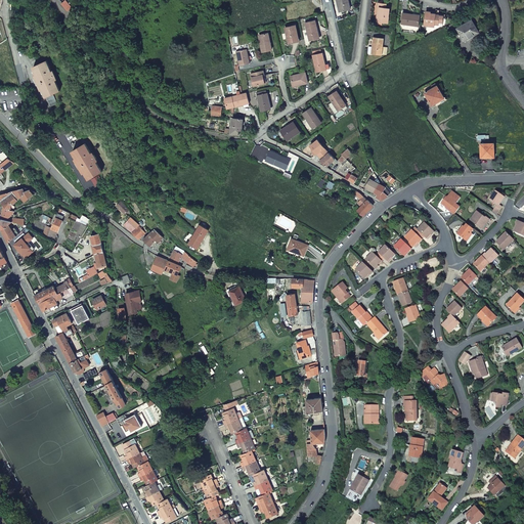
[(70,5),(63,0),(61,0),(59,2),(66,9),(70,5)]
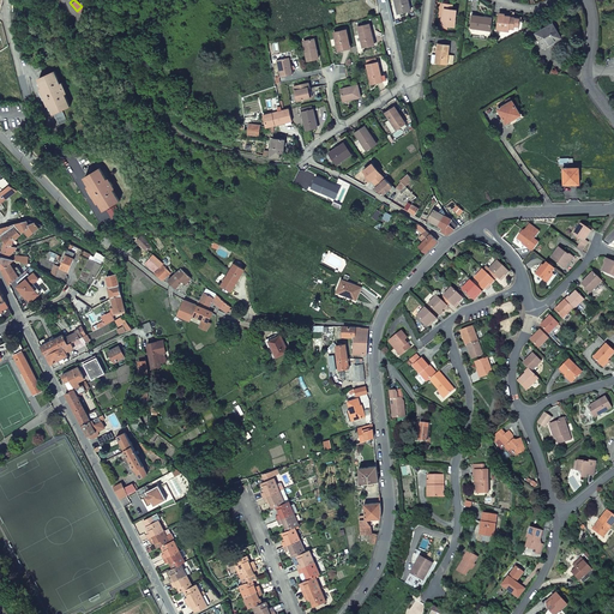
[(410,11),(407,0),(393,0),(395,4),(397,4),(399,13),(410,11)]
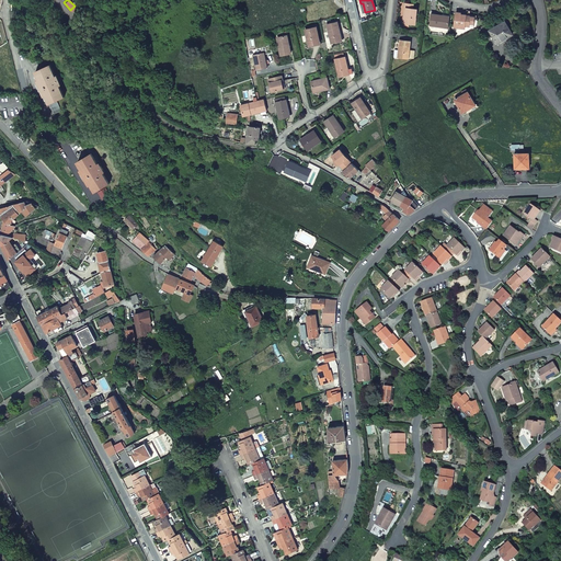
[(405,9),(404,24),(414,25),(416,10),(412,9),(413,4),(405,3),(404,9),(405,9)]
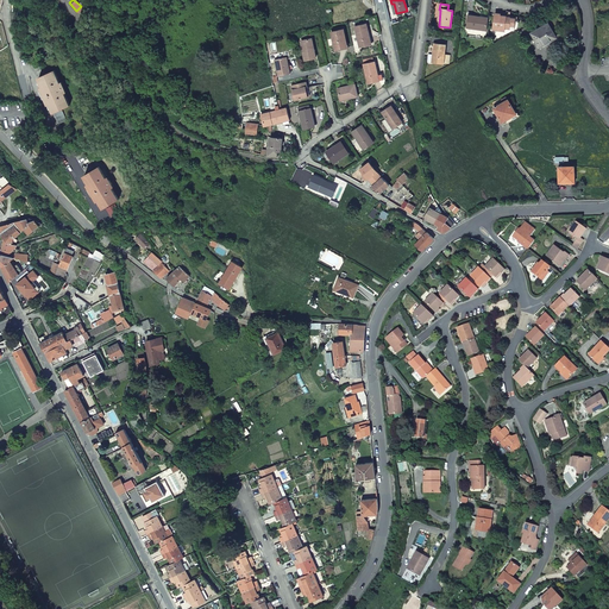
[(506,16),(498,14),(498,13),(494,12),(493,29),(503,30),(504,27),(508,27),(509,24),(514,24),(514,18),(506,17),(506,16)]
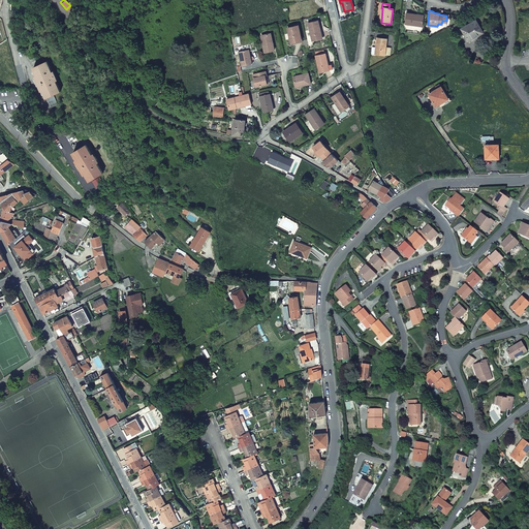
[(405,24),(422,26),(423,23),(423,16),(416,16),(416,13),(406,12),(405,24)]
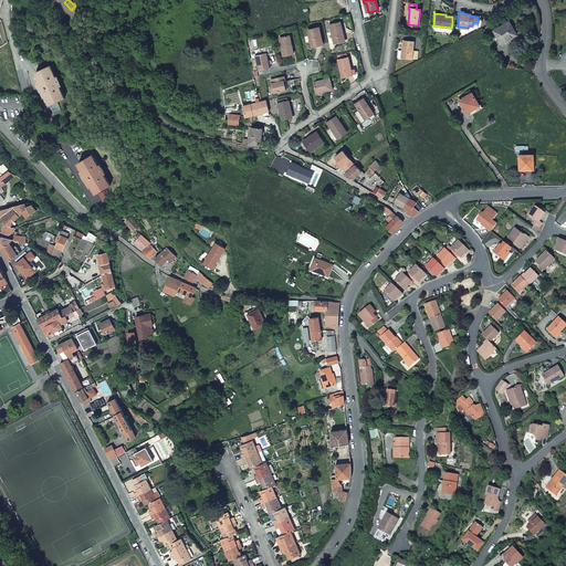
[(344,41),(339,22),(329,24),(333,44),(344,41)]
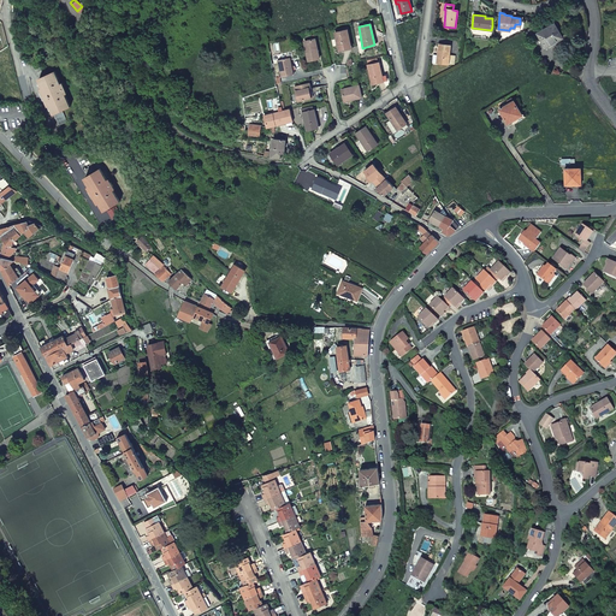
[(543,47),(560,39),(552,24),(535,34),(543,47)]
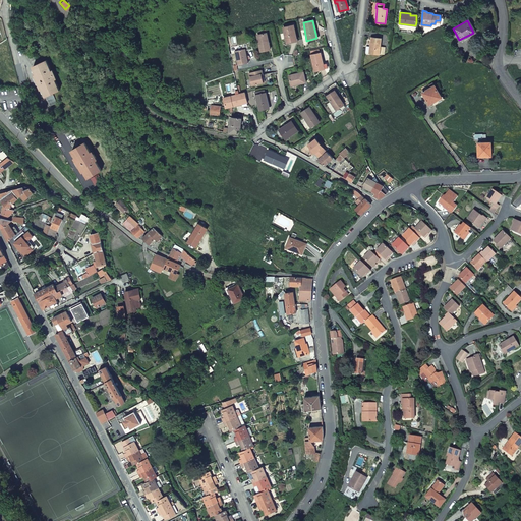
[(286,43),(295,41),(293,30),(294,30),(293,24),(282,27),(286,43)]
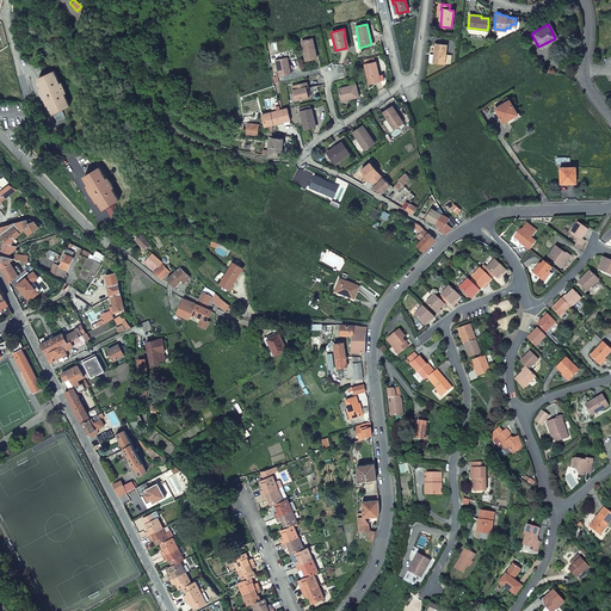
[(301,41),(304,60),(315,57),(312,38),(301,41)]
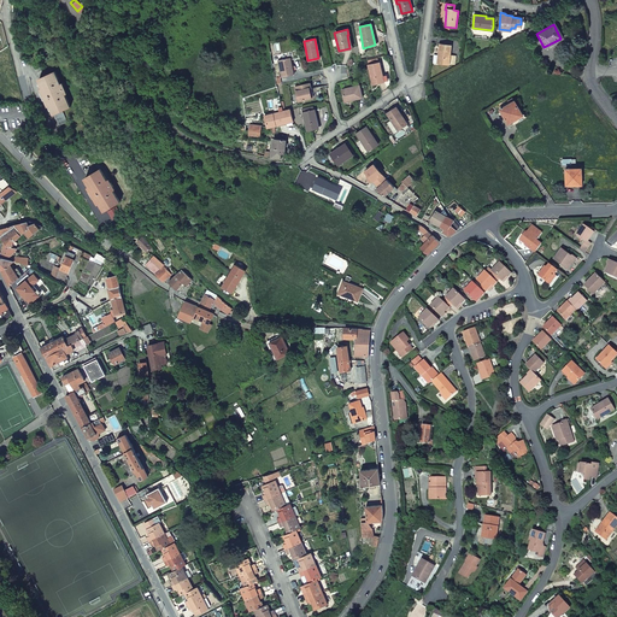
[(439,56),(438,64),(448,64),(454,64),(456,56),(450,56),(451,46),(440,45),(439,56)]
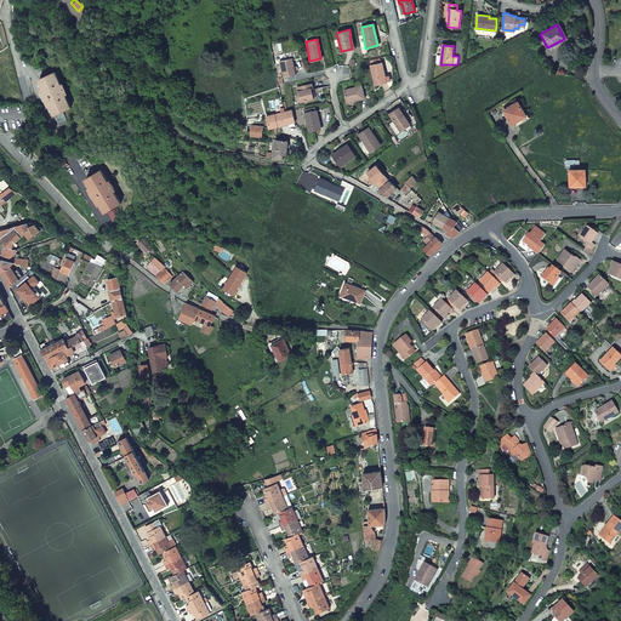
[(280,61),(284,78),(297,75),(292,57),(280,61)]
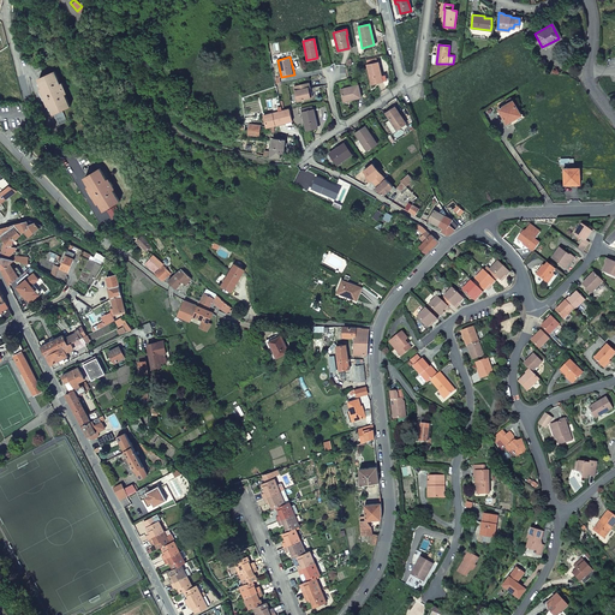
[(366,65),(371,84),(382,82),(377,63),(366,65)]
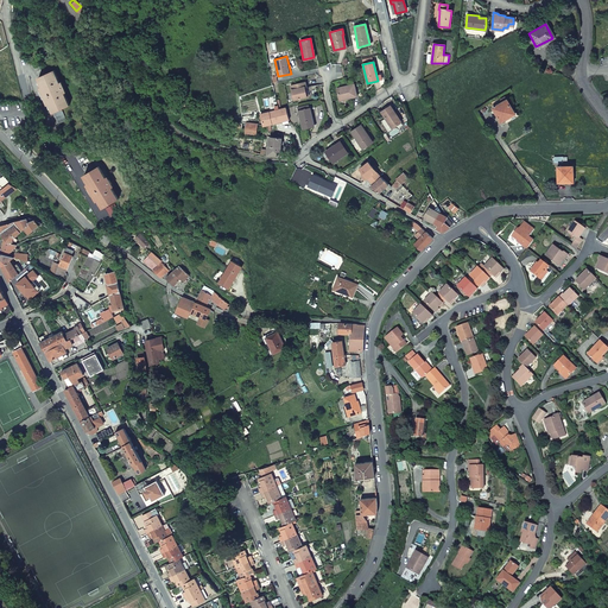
[(43,94),(46,103),(48,102),(57,122),(64,119),(59,108),(68,105),(62,93),(64,92),(59,81),(57,82),(52,70),(37,76),(40,84),(39,86),(43,94)]
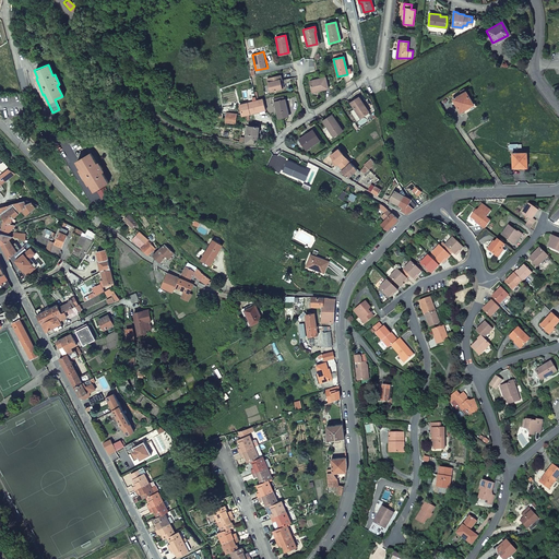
[(270,92),(283,90),(281,80),(282,80),(281,76),(268,79),(270,92)]
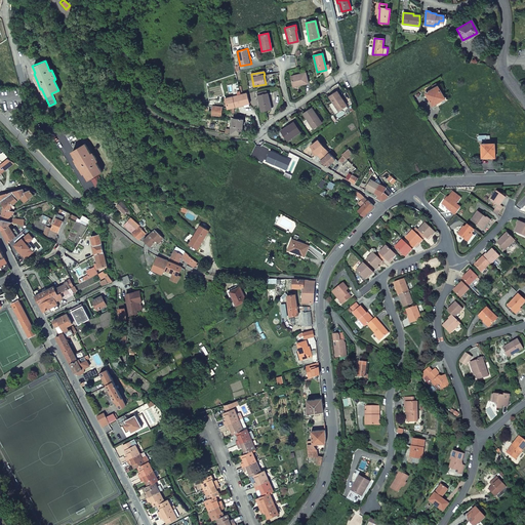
[(306,73),(290,76),(292,85),(301,83),(301,84),(308,83),(306,73)]
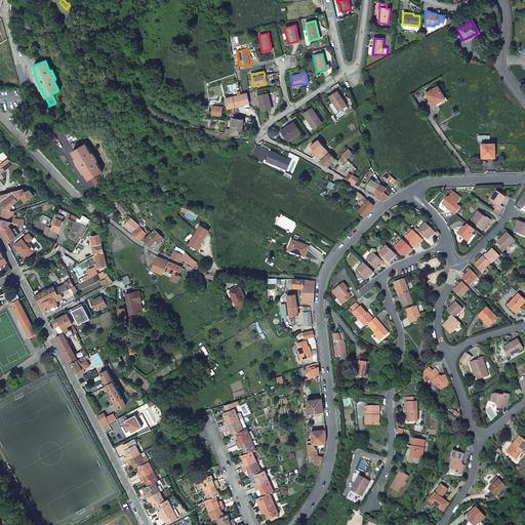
[(444,97),(437,85),(425,92),(433,105),(444,97)]
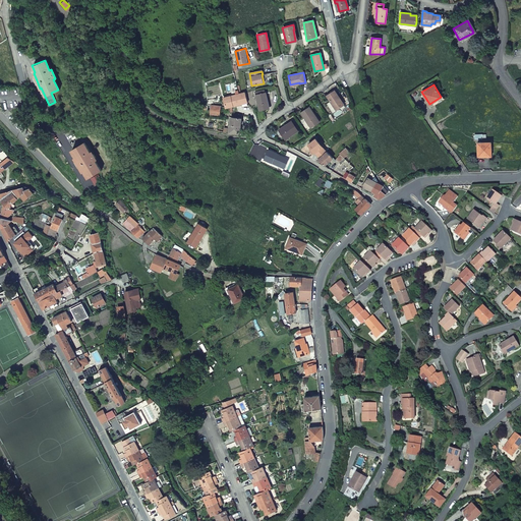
[(326,96),(335,110),(343,105),(334,91),(326,96)]
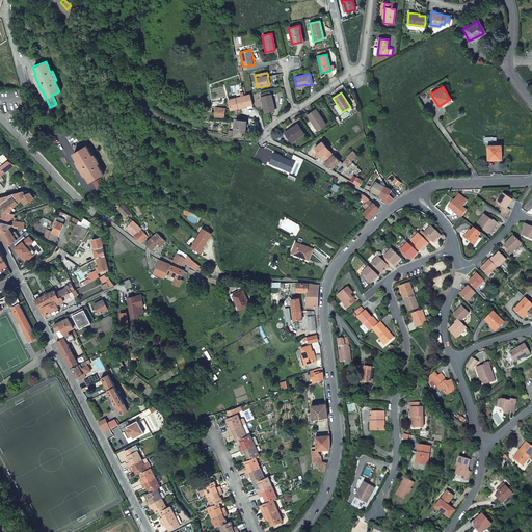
[(249,94),(228,100),(230,110),(231,110),(253,104),(249,94)]
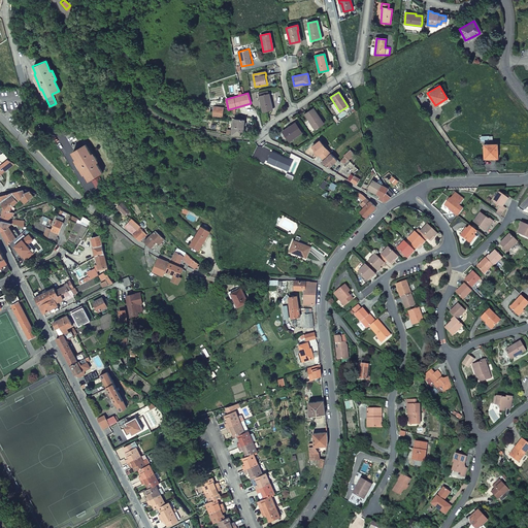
[(272,109),(268,94),(267,94),(264,95),(263,93),(258,94),(259,96),(262,111),(272,109)]
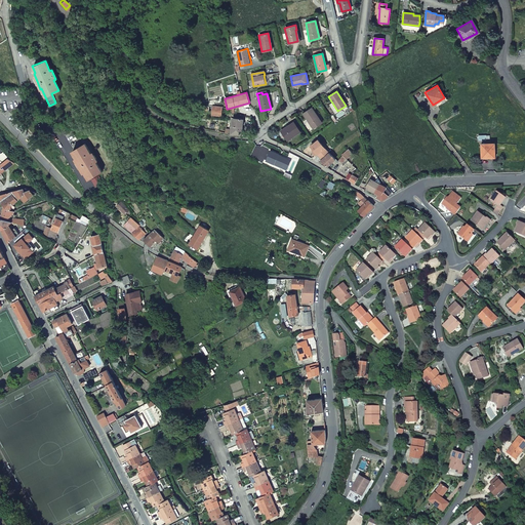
[(434,107),(446,99),(444,97),(433,105),(434,107)]
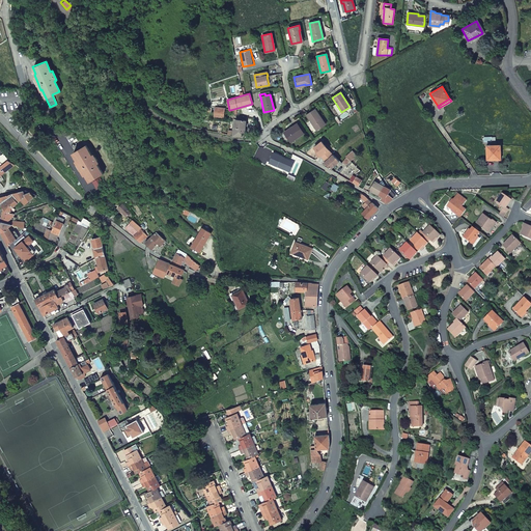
[(325,124),(315,109),(306,115),(316,130),(325,124)]
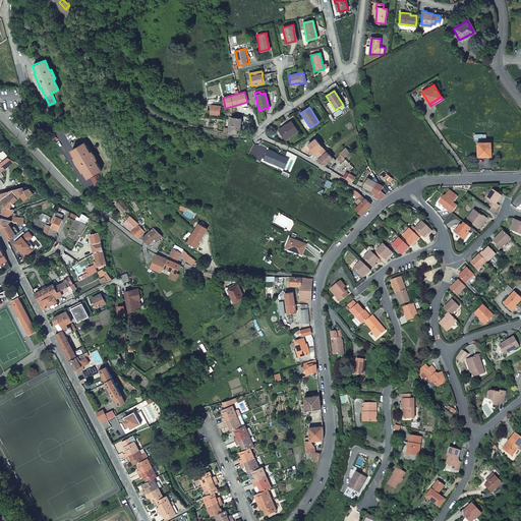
[(231,117),(229,128),(223,128),(223,133),(239,133),(240,126),(241,118),(231,117)]
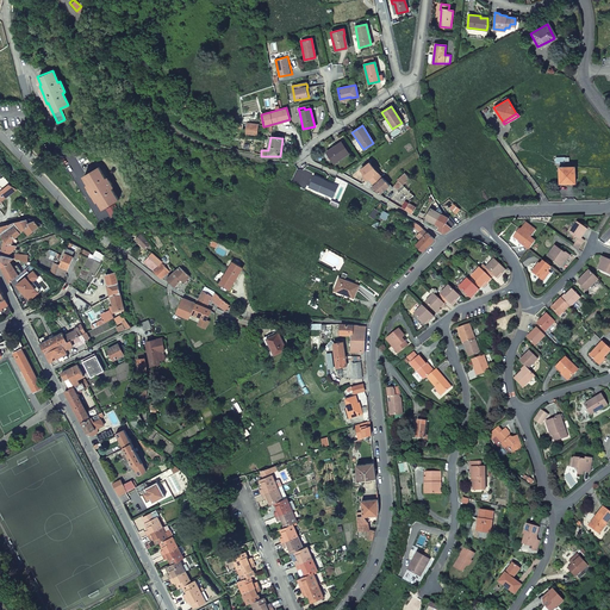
[(337,161),(349,154),(341,142),(327,153),(330,159),(334,156),(337,161)]
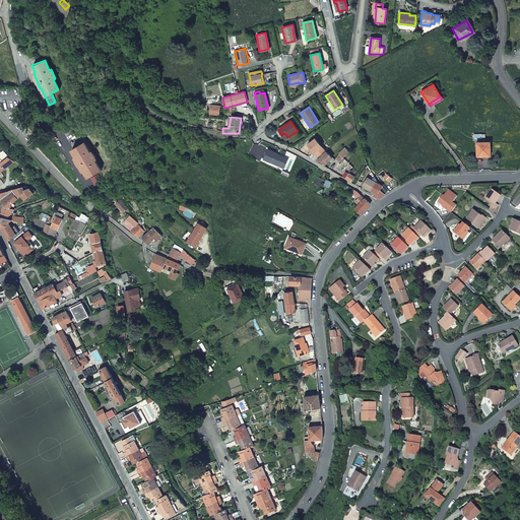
[(326,151),(315,138),(308,144),(311,147),(314,151),(315,151),(317,154),(319,157),(326,151)]
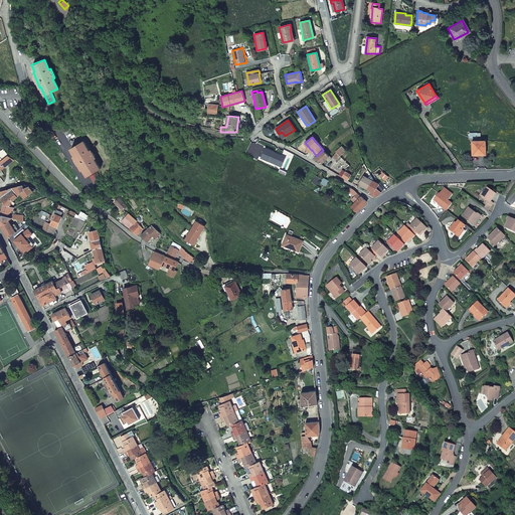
[(95,156),(90,148),(88,149),(82,140),(69,147),(74,154),(72,155),(81,169),(82,168),(87,175),(99,167),(93,157),(95,156)]
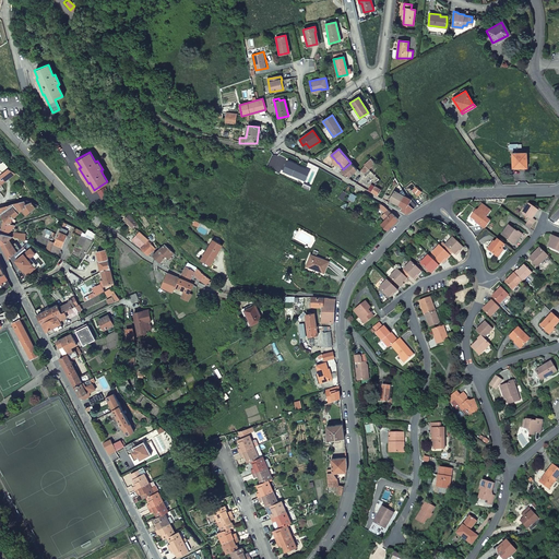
[(513,167),(527,167),(527,152),(518,152),(512,152),(513,167)]
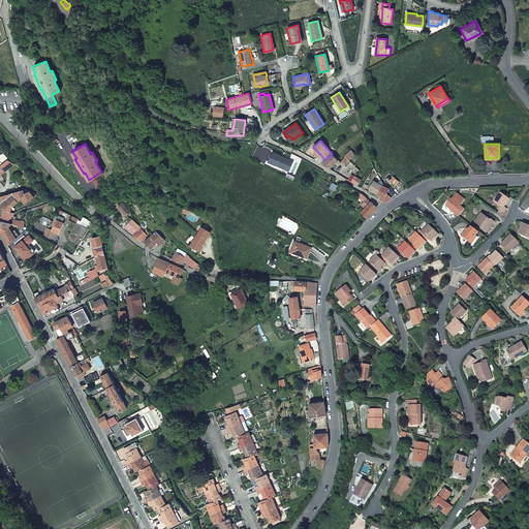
[(352,150),(345,156),(346,156),(342,160),(345,164),(355,155),(352,150)]
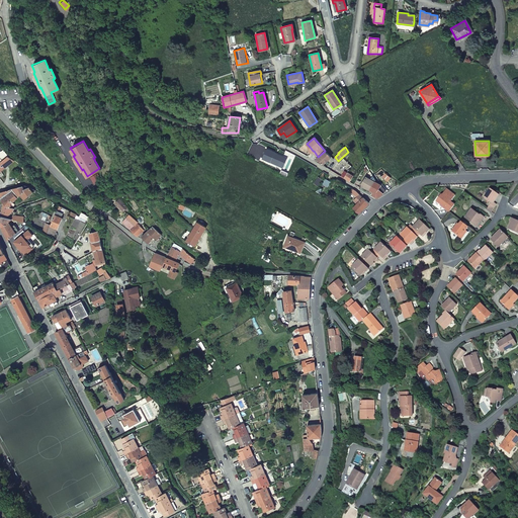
[(262,158),(278,166),(282,158),(274,153),(270,151),(266,149),(262,158)]
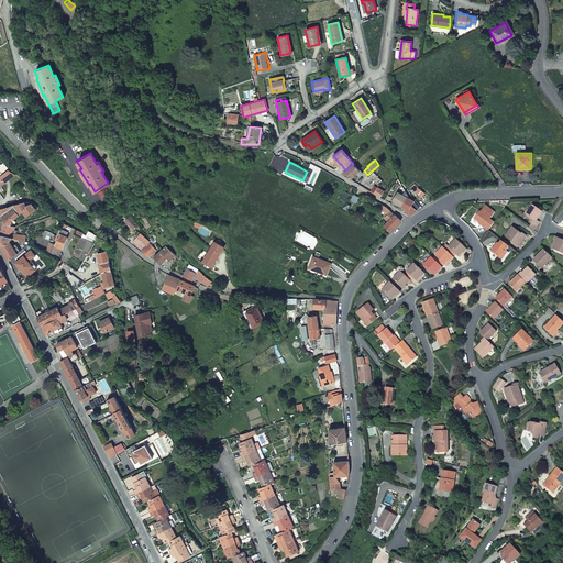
[(353,176),(356,174),(359,176),(362,173),(353,164),(345,170),(343,172),(345,174),(343,175),(346,177),(348,176),(350,179),(353,176)]
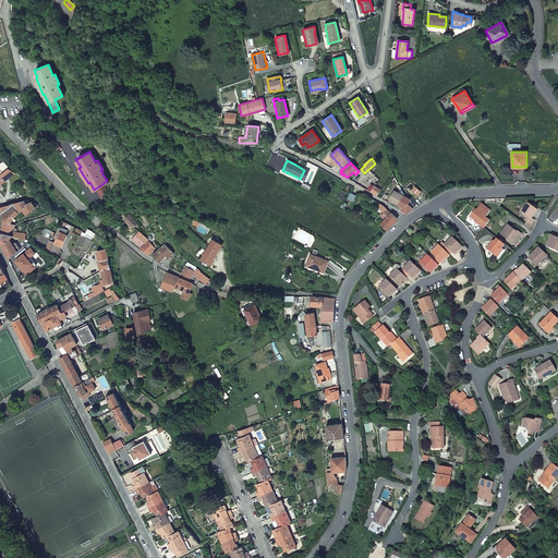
[(0,183),(14,172),(8,167),(0,172),(0,183)]
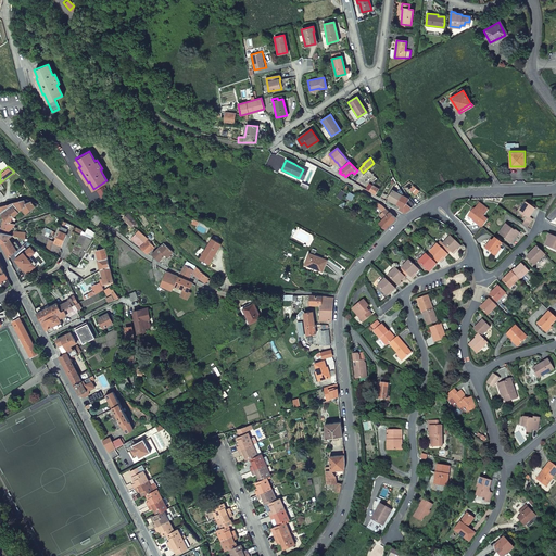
[(102,185),(96,189),(100,197),(106,192),(102,185)]
